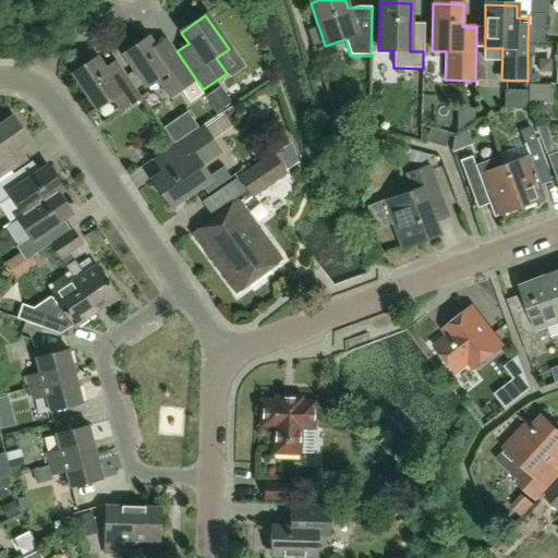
[(529,15),(528,44),(543,45),(544,15),(536,15),(529,15)]
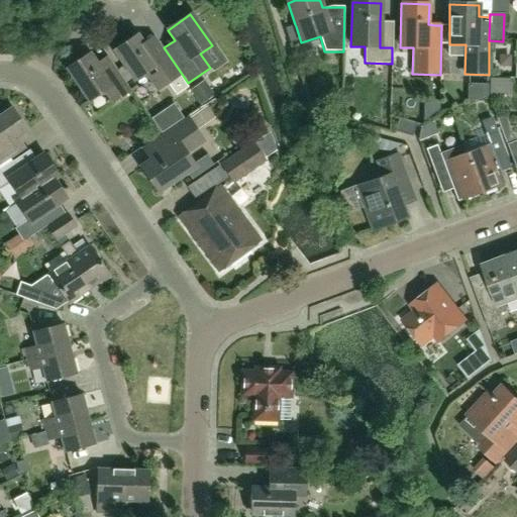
[(290,42),(300,39),(296,26),(295,24),(285,27),(290,42)]
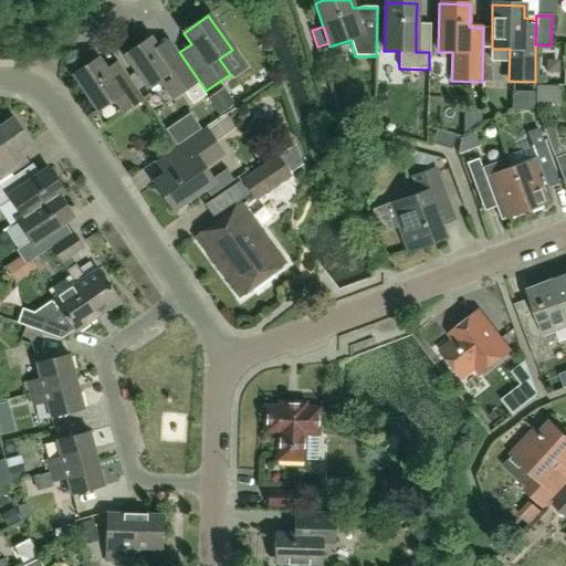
[(196,83),(177,53),(178,52),(168,39),(163,42),(156,46),(150,39),(124,56),(146,90),(160,81),(173,98),(184,91),(192,104),(206,95),(197,82),(196,83)]
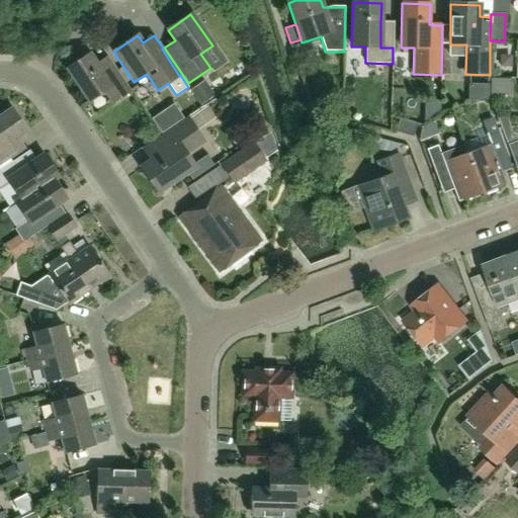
[(106,78),(96,64),(89,54),(65,69),(88,103),(104,92),(112,104),(130,92),(115,72),(106,78)]
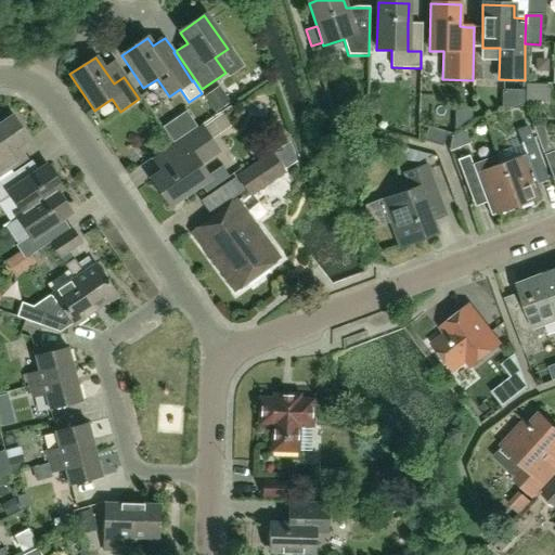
[(24,154),(20,146),(28,141),(12,117),(0,125),(0,176),(10,170),(28,159),(24,154)]
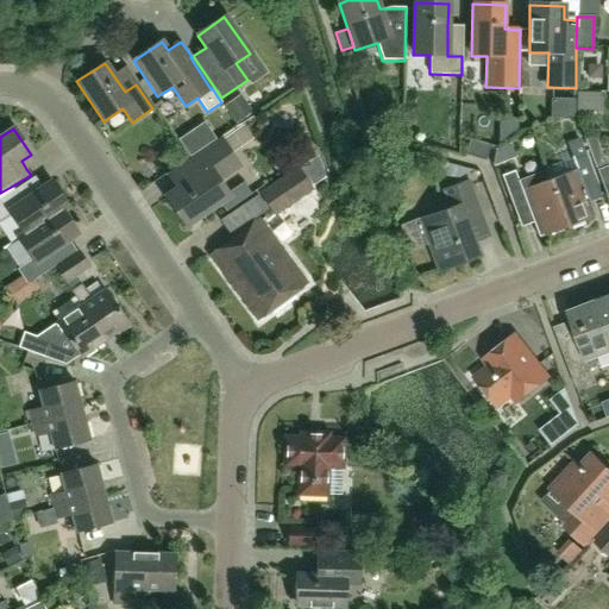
[(550,182),(566,228),(595,218),(589,202),(581,181),(594,176),(592,173),(586,156),(581,140),(579,138),(567,143),(572,157),(573,161),(577,171),(550,182)]
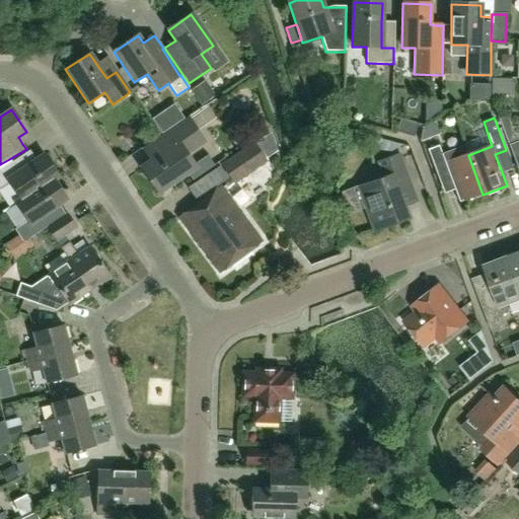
[(518,140),(518,141),(516,134),(514,134),(508,118),(499,119),(517,169),(518,168),(518,140)]
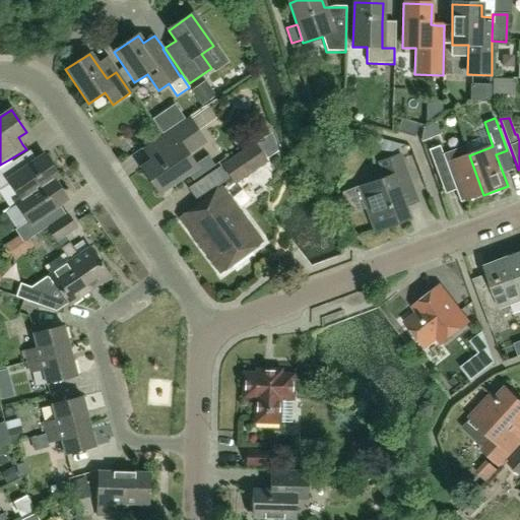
[(164,135),(165,135),(143,149),(147,155),(151,161),(142,169),(158,194),(196,170),(187,155),(204,143),(188,119),(178,126),(164,135)]
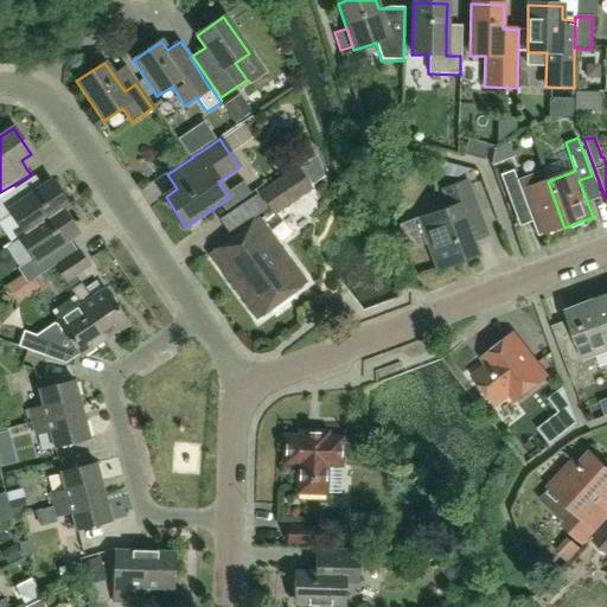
[(489,146),(467,140),(462,157),(484,161),(489,146)]
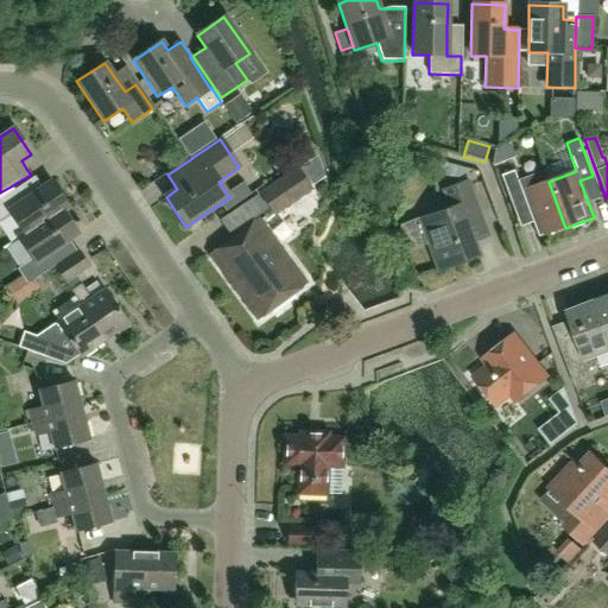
[(311,189),(297,169),(260,194),(274,214),(311,189)]
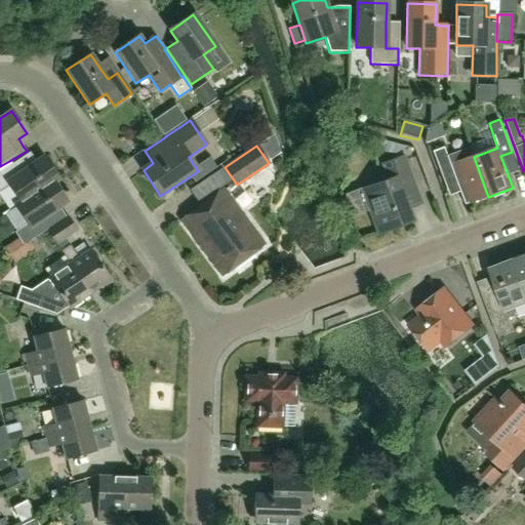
[(465,206),(488,197),(474,157),(470,147),(446,156),(444,147),(433,151),(442,177),(452,174),(465,206)]
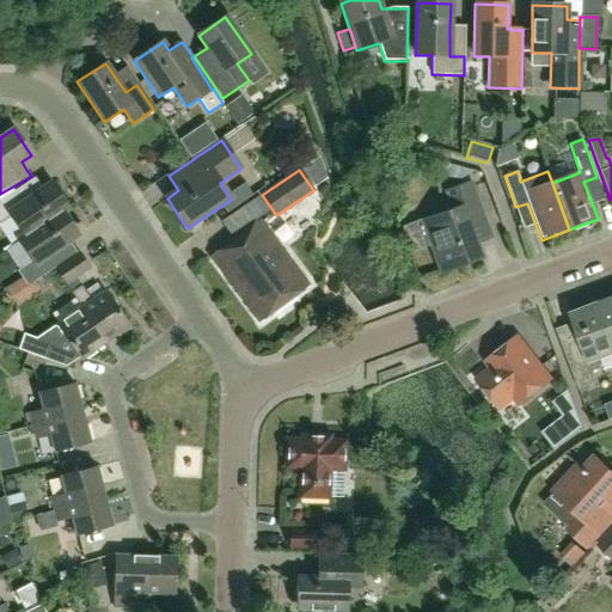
[(24,237),(61,213),(67,208),(51,184),(23,203),(18,199),(14,191),(0,201),(0,224),(11,216),(24,237)]
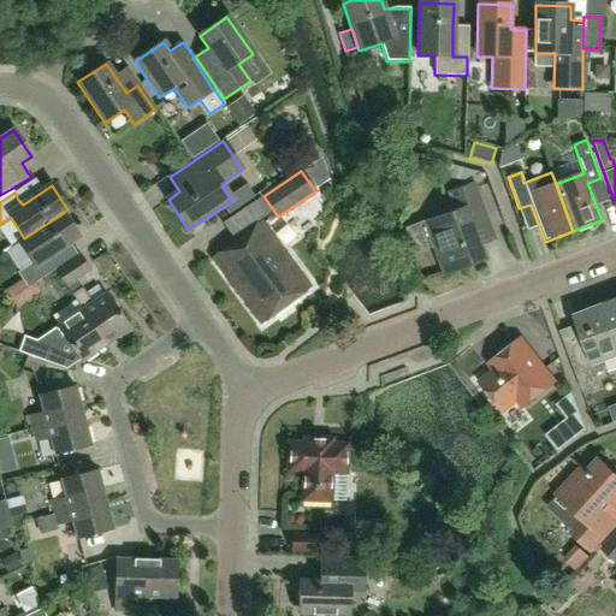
[(485,259),(480,246),(498,240),(490,217),(486,218),(474,185),(450,195),(456,213),(425,224),(444,274),(485,259)]
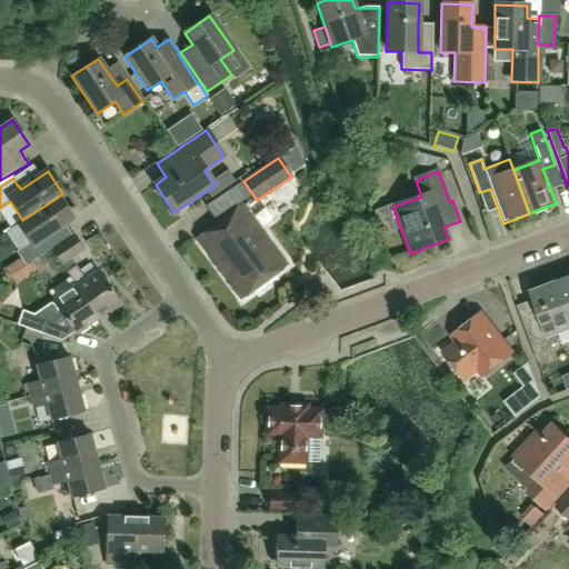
[(57,198),(22,220),(16,225),(29,243),(16,251),(26,267),(52,249),(48,243),(45,238),(71,220),(57,198)]
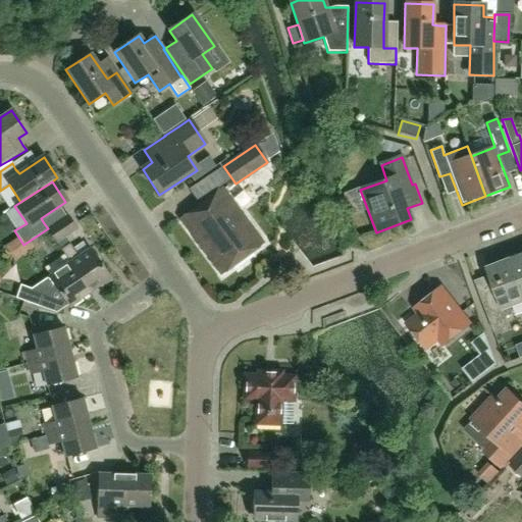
[(179,219),(220,273),(263,242),(222,188),(179,219)]
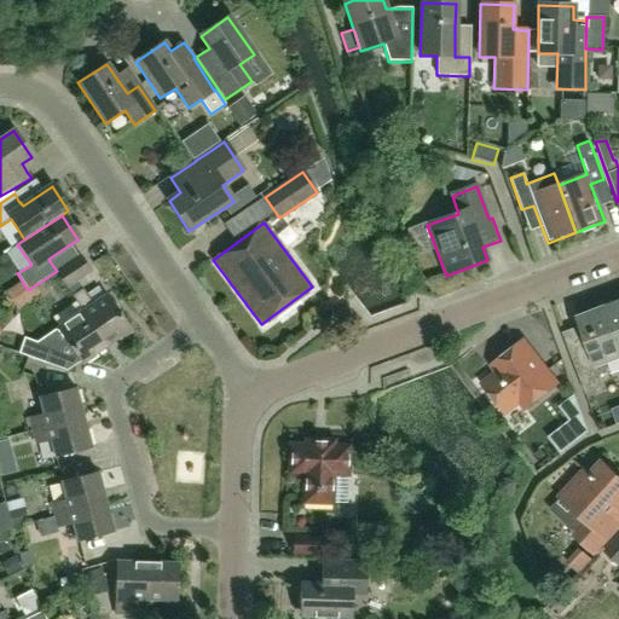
[(55,273),(65,289),(68,288),(77,282),(90,273),(82,264),(79,258),(55,273)]
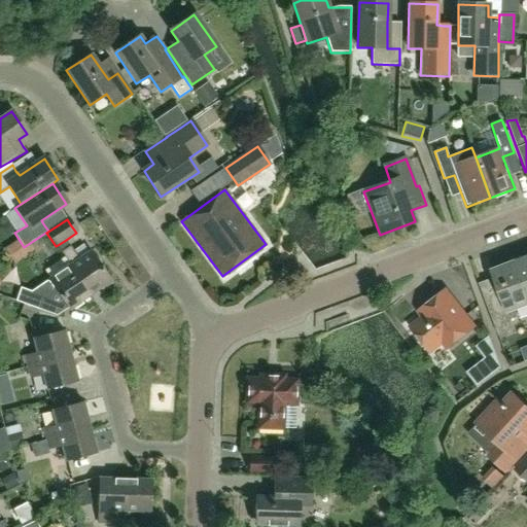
[(60,252),(69,266),(91,297),(110,284),(90,252),(77,259),(69,247),(60,252)]
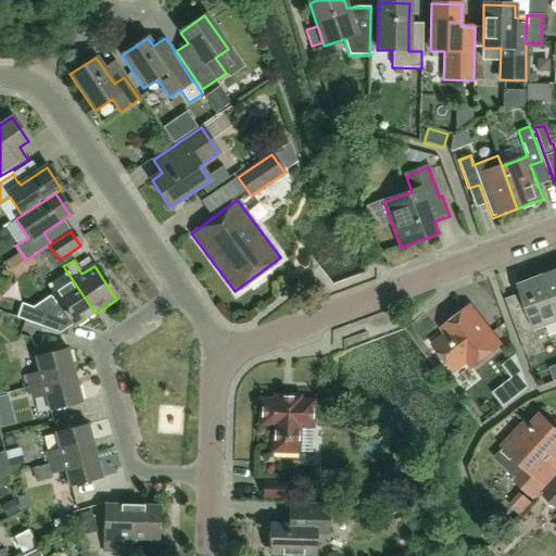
[(555,273),(543,278),(555,311),(555,273)]
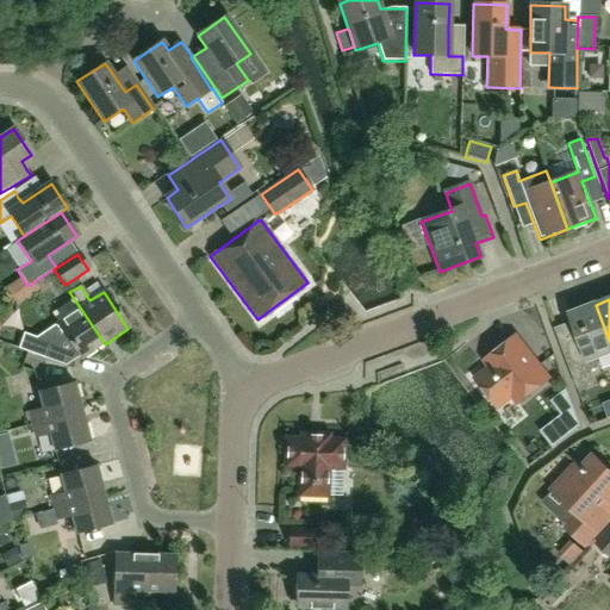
[(595,359),(609,353),(609,341),(596,305),(570,315),(579,342),(571,346),(561,349),(577,390),(590,385),(585,373),(598,368),(595,359)]
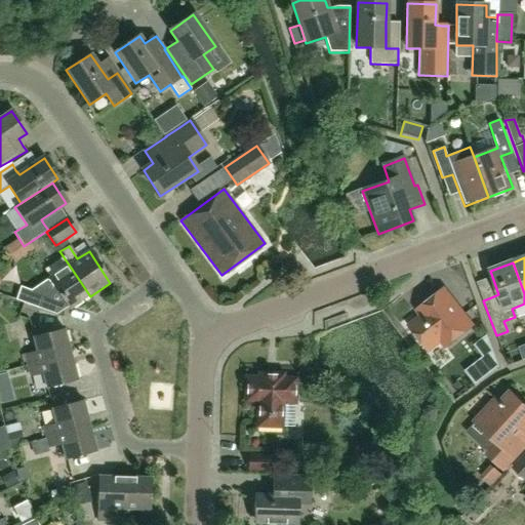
[(70,310),(90,296),(69,265),(30,291),(21,288),(16,300),(56,315),(63,311),(68,307),(70,310)]
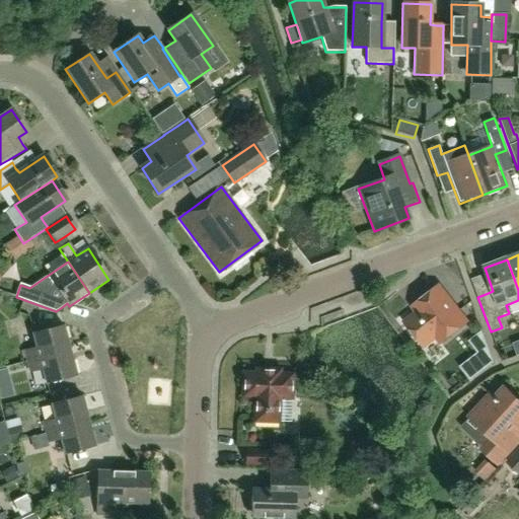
[(438,288),(413,308),(418,314),(404,324),(423,348),(436,338),(441,344),(466,324),(438,288)]
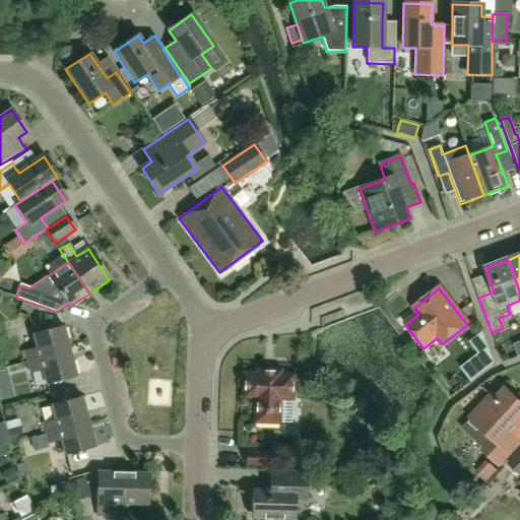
[(28,361),(71,349),(65,324),(35,332),(39,346),(25,349),(28,361)]
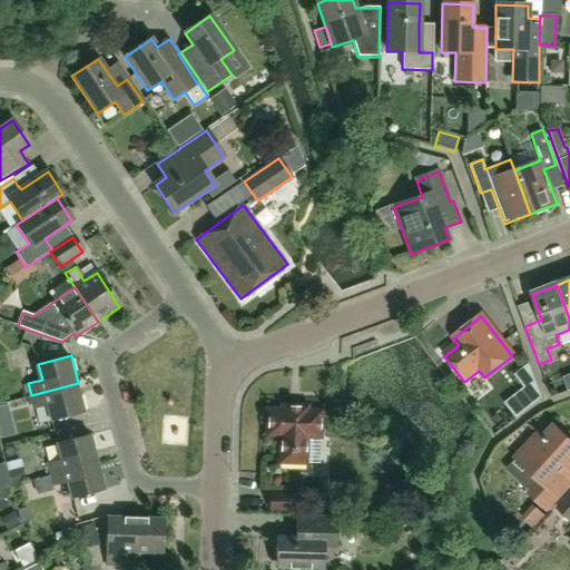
[(78,383),(31,395),(33,408),(48,403),(52,419),(86,410),(78,383)]
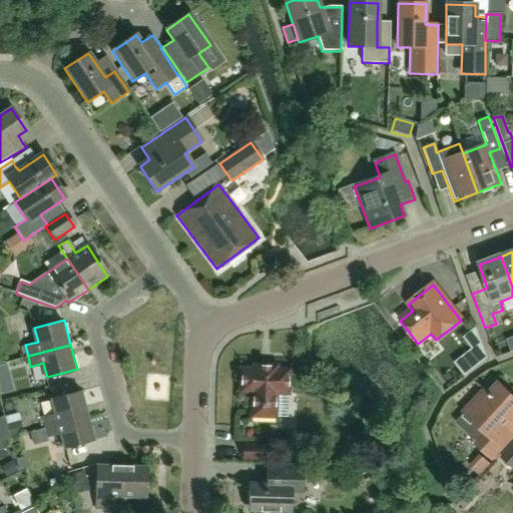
[(289,370),(279,369),(279,364),(251,363),(251,368),(239,368),(239,392),(251,392),(250,416),(275,417),(287,417),(288,393),(289,370)]
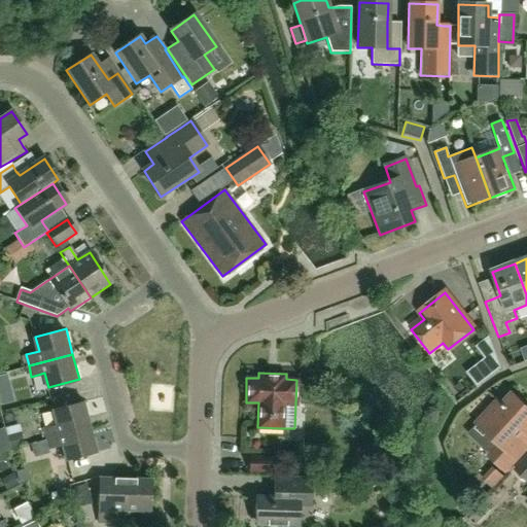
[(526,409),(512,395),(502,406),(497,401),(476,425),(499,446),(488,457),(505,473),(526,450),(526,409)]
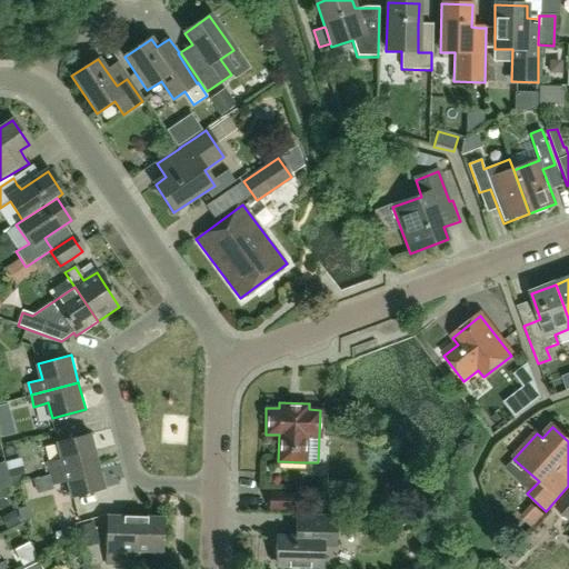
[(50,472),(98,460),(91,432),(57,441),(61,458),(48,461),(50,472)]
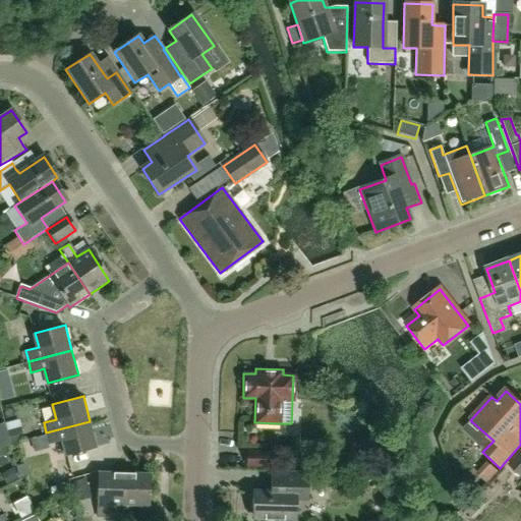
[(46,432),(49,444),(62,441),(65,454),(96,447),(90,421),(46,432)]
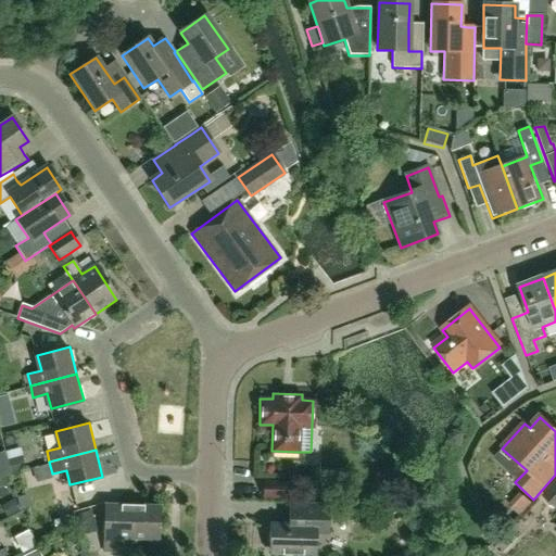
[(263,500),(287,500),(287,481),(263,480),(263,490),(263,500)]
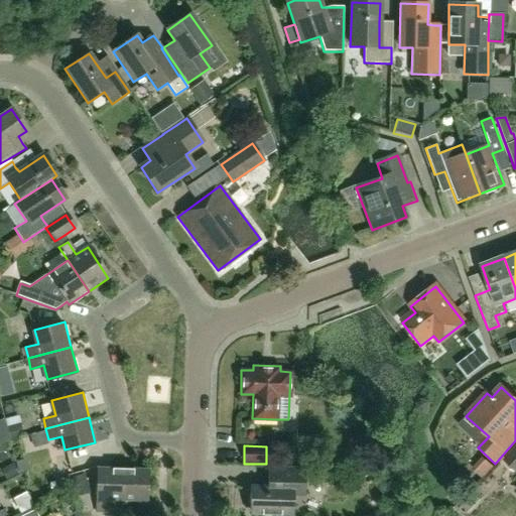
[(515,449),(506,461),(515,471),(515,449)]
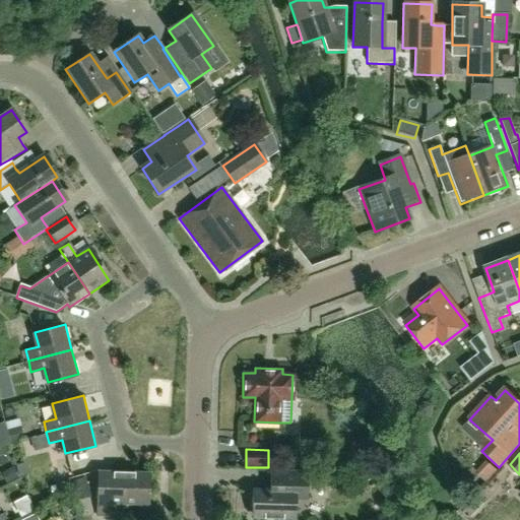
[(307,500),(308,470),(270,469),(269,480),(269,490),(253,490),(252,518),(296,519),(296,499),(307,500)]
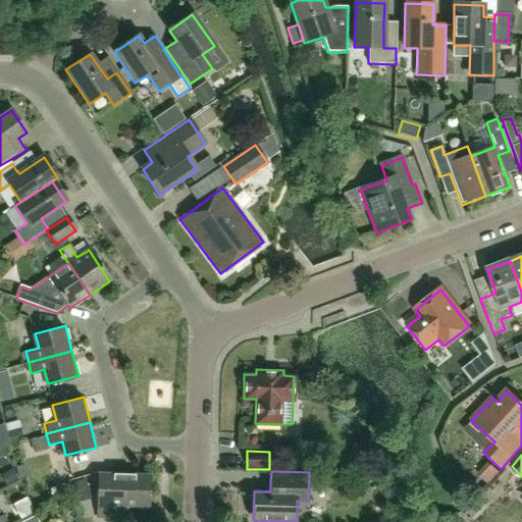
[(123,506),(124,474),(99,473),(97,518),(108,518),(108,506),(123,506)]
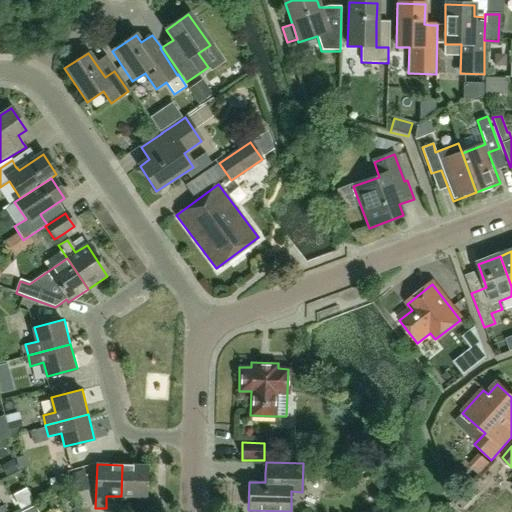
[(122,465),(121,496),(135,497),(135,509),(146,510),(148,466),(122,465)]
